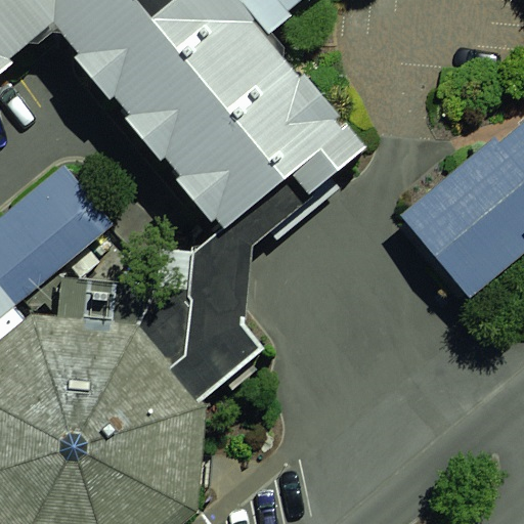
[(0,0),(0,74),(13,63),(10,58),(54,22),(80,52),(75,57),(110,99),(115,95),(130,114),(125,118),(161,161),(166,157),(181,175),(176,179),(211,222),(216,218),(225,229),(292,174),(309,194),(366,147),(306,74),(300,78),(267,35),(292,15),(289,11),(302,0),(308,0),(309,1),(309,0),(0,0)]
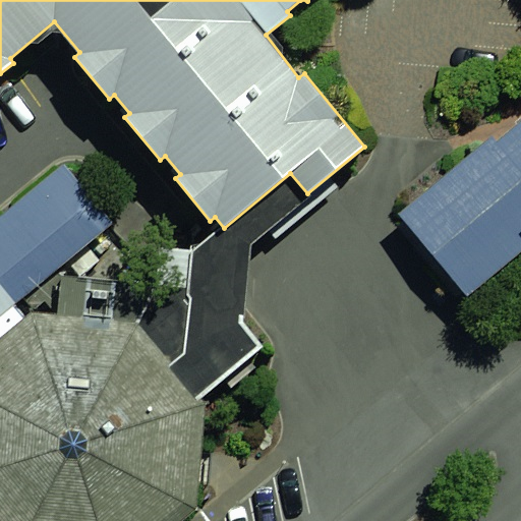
[(520,119),(404,215),(467,292),(520,248),(520,119)]
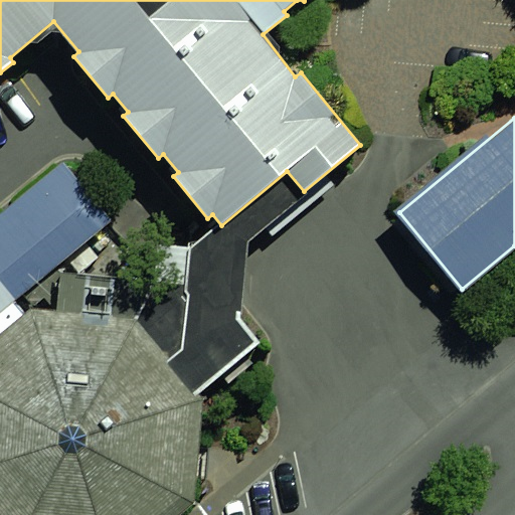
[(63,150),(0,201),(0,314),(119,217),(63,150)]
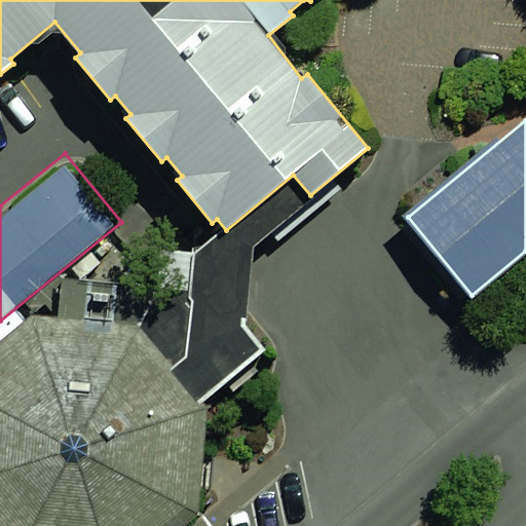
[(313,197),(310,195),(293,175),(226,230),(194,253),(160,250),(157,286),(63,278),(59,318),(139,326),(200,401),(263,350),(245,327),(253,247),(313,197)]
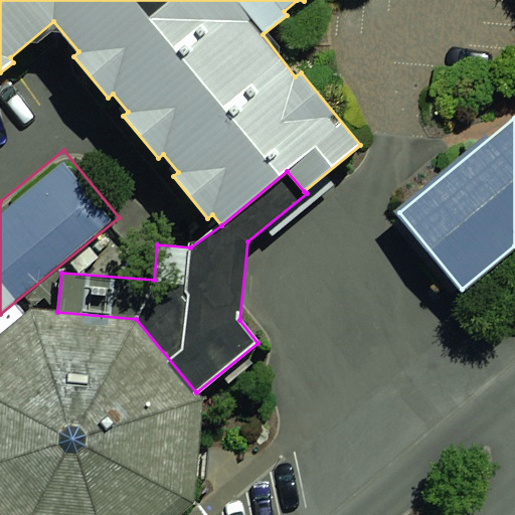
[(31,309),(0,335),(0,514),(178,514),(194,502),(202,400),(196,392),(136,319),(57,312),(31,309)]
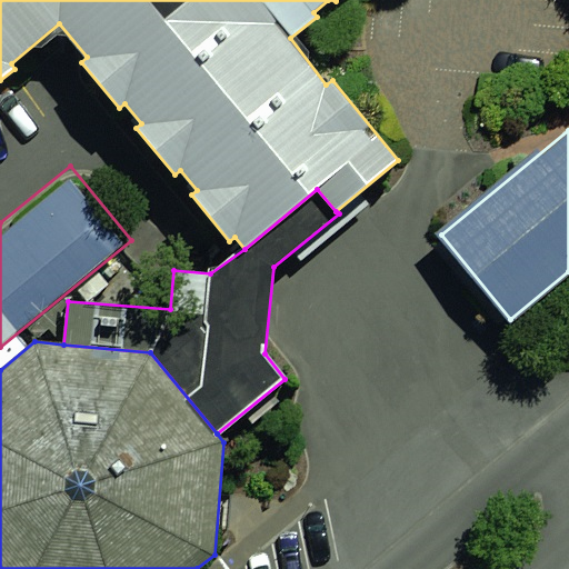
All buildings are outlined.
